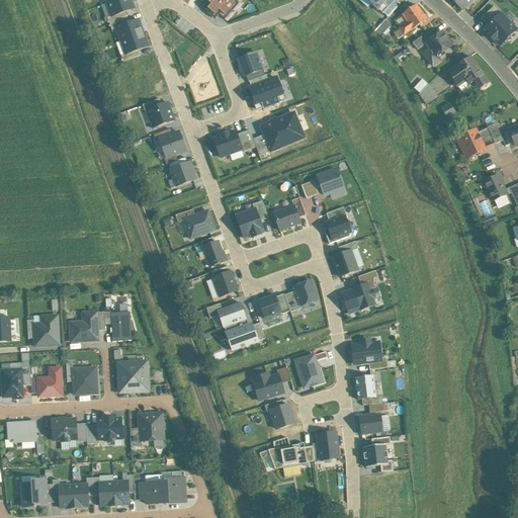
[(135,9),(131,0),(117,0),(106,4),(111,17),(124,13),(135,9)]
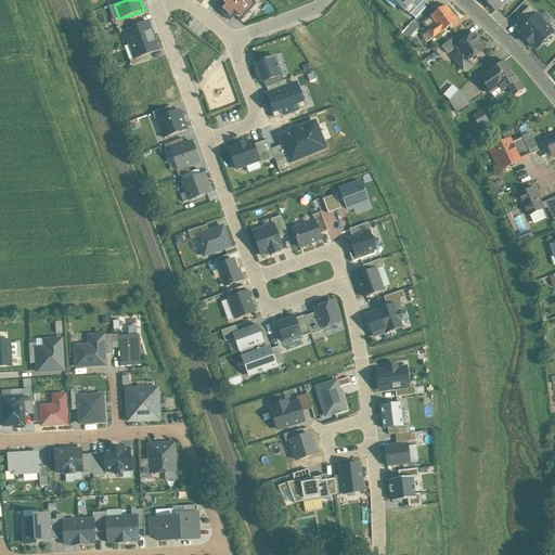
[(224,0),(223,2),(224,4),(222,7),(219,11),(231,21),(234,17),(241,22),(256,4),(250,0),(224,0)]
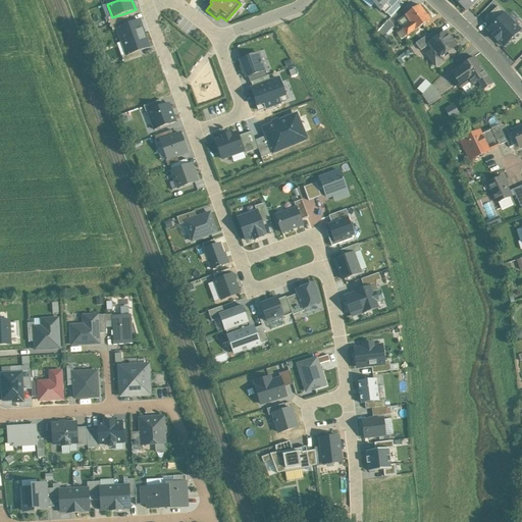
[(372,0),(393,18),(406,3),(402,0),(397,0),(393,6),(390,4),(393,0),(372,0)]
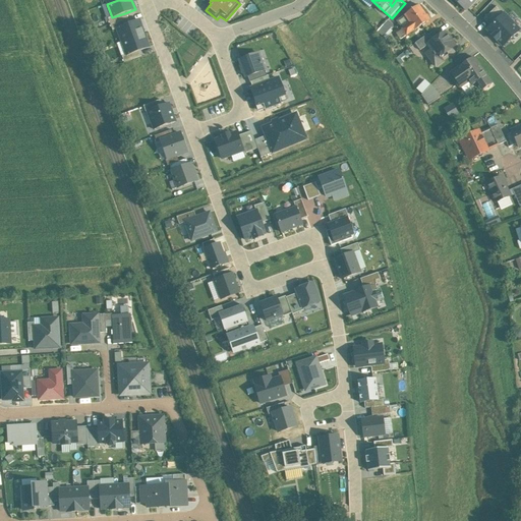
[(456,0),(466,9),(475,0),(456,0)]
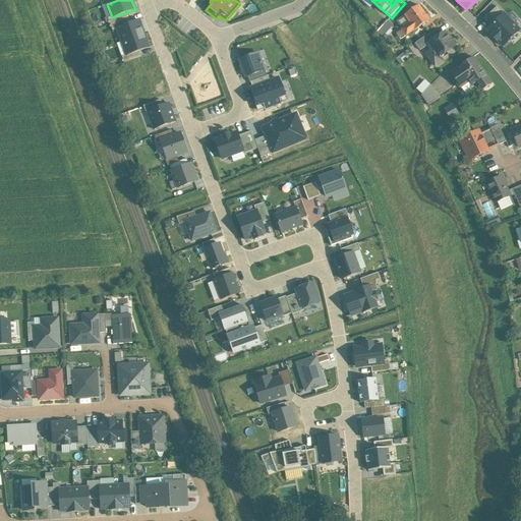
[(426,16),(418,5),(404,15),(409,23),(401,30),(406,36),(414,30),(414,31),(429,19),(426,15),(426,16)]
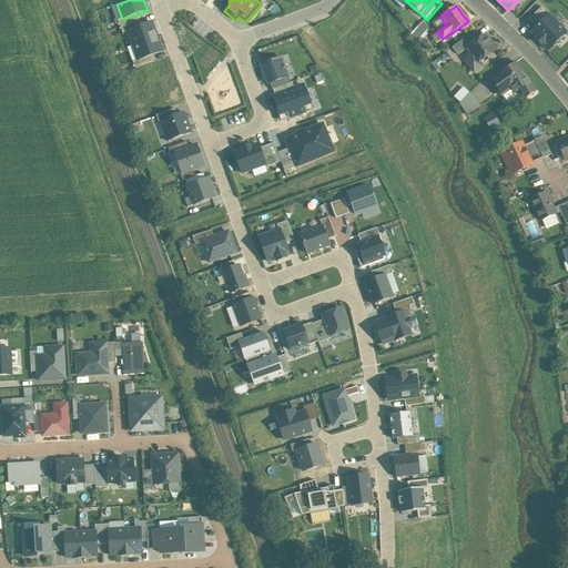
[(528,20),(534,27),(549,13),(543,7),(528,20)]
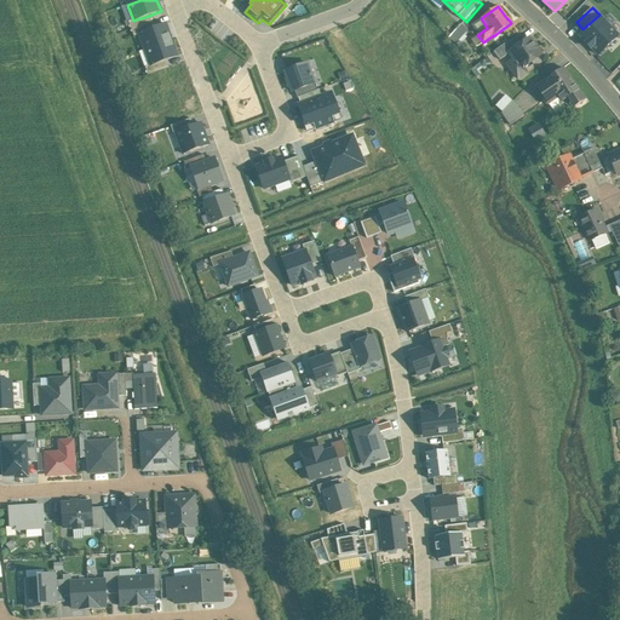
[(583,29),(579,34),(600,55),(619,35),(600,15),(583,29)]
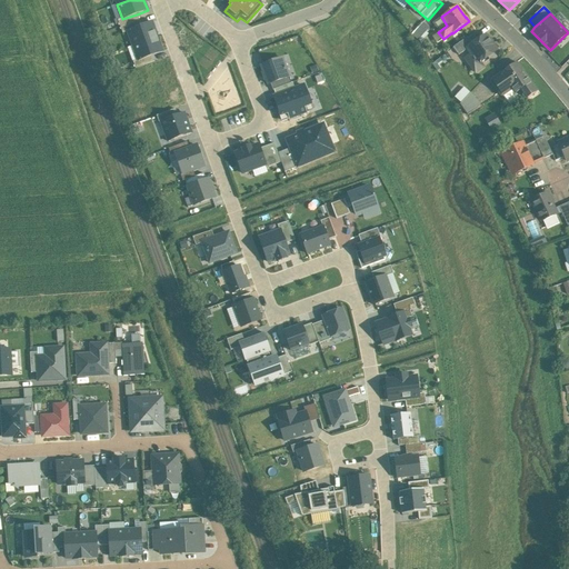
[(139,20),(137,15),(122,19),(118,20),(120,27),(139,20)]
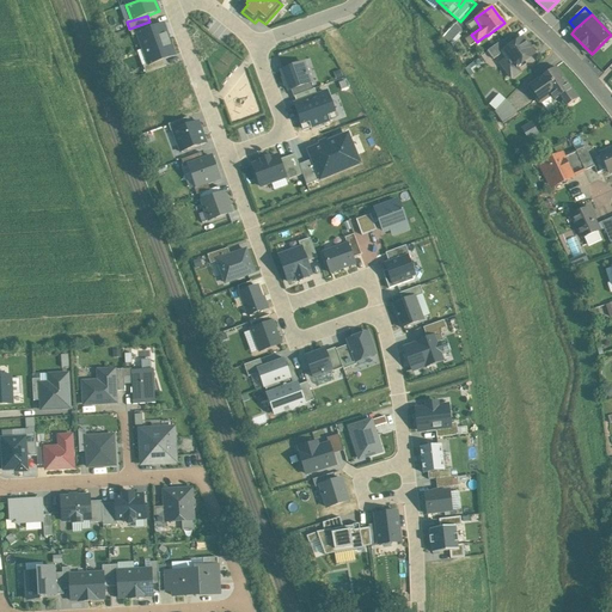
[(150,22),(129,29),(133,36),(138,35),(152,29),(150,22)]
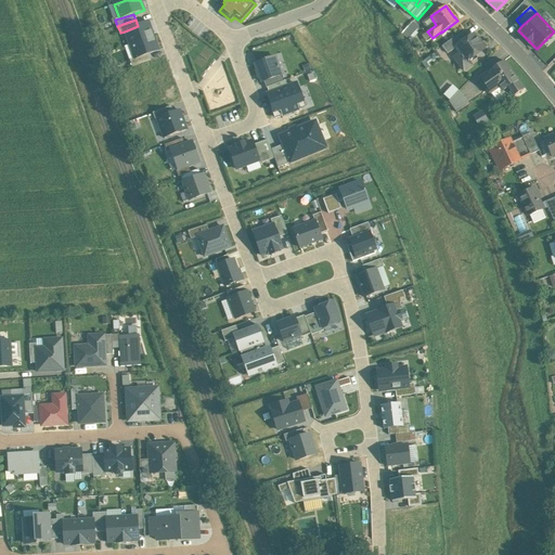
[(154,36),(147,22),(138,26),(125,31),(130,46),(154,36)]
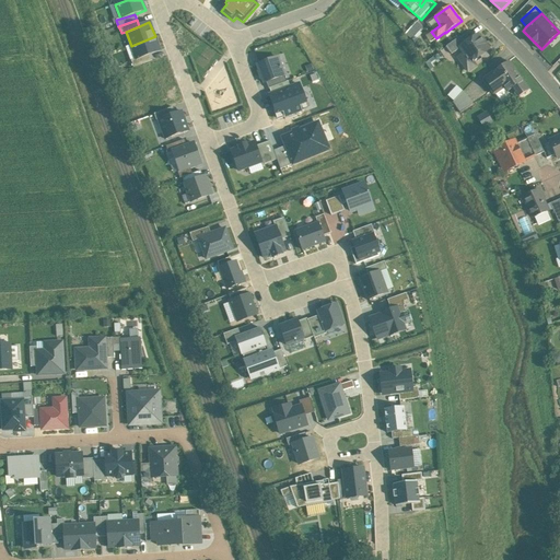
[(417,23),(406,34),(411,39),(422,28),(417,23)]
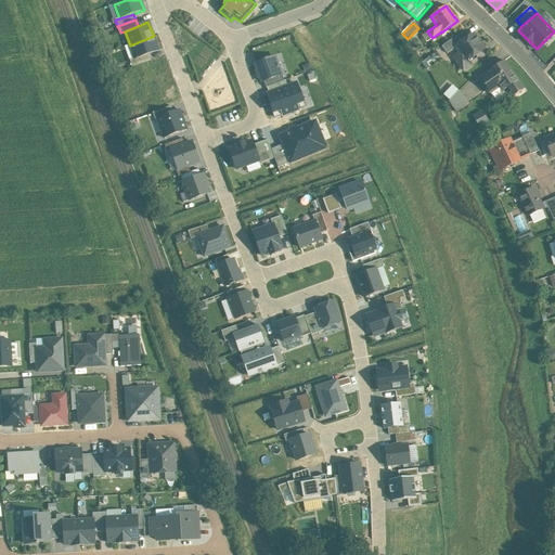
[(461,43),(455,48),(456,48),(460,53),(454,59),(463,72),(470,65),(468,62),(469,62),(468,61),(485,50),(474,35),(461,43)]
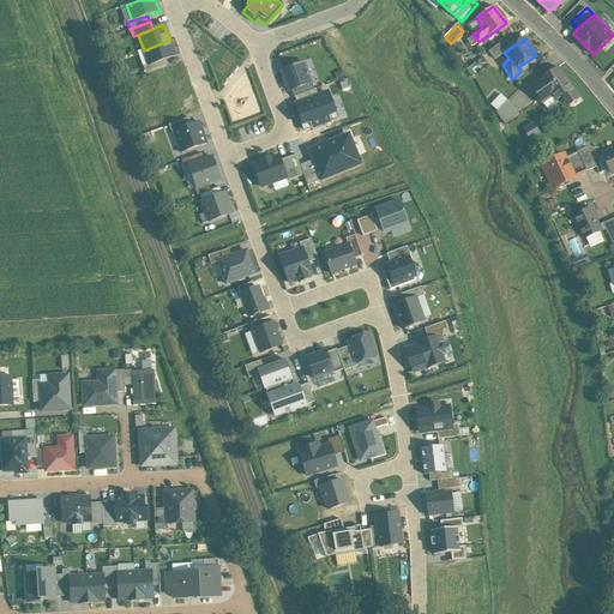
[(175,56),(170,40),(144,50),(150,66),(164,60),(175,56)]
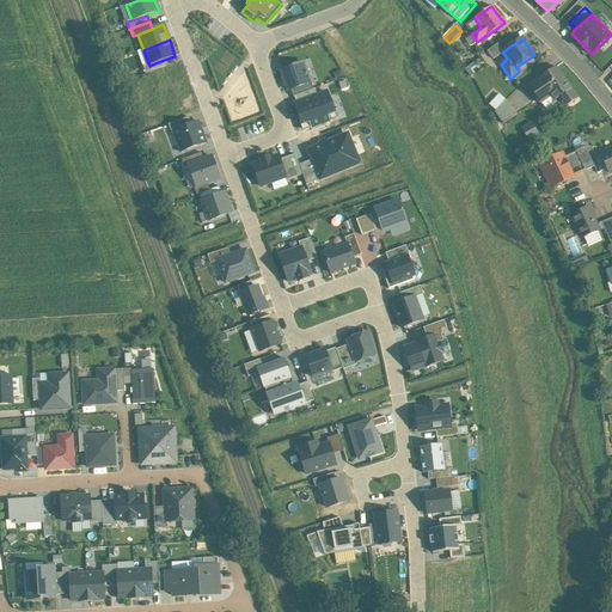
[(503,41),(487,51),(493,60),(503,53),(502,53),(508,48),(503,41)]
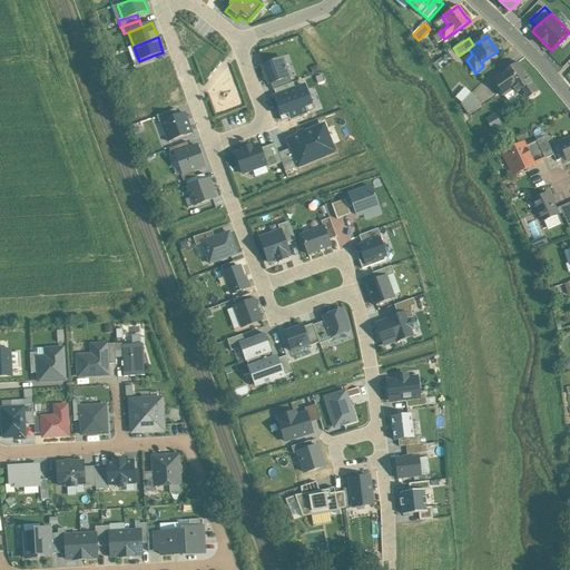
[(153,56),(139,61),(134,62),(136,69),(155,61),(153,56)]
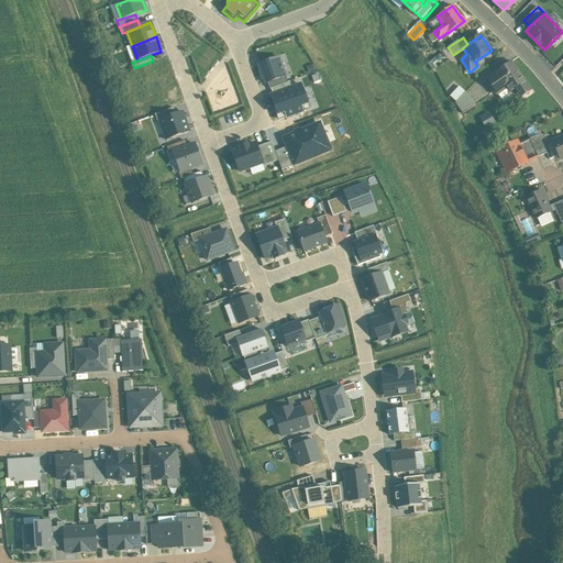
[(279,58),(258,65),(261,72),(260,72),(263,80),(264,79),(265,84),(267,84),(286,76),(279,58)]
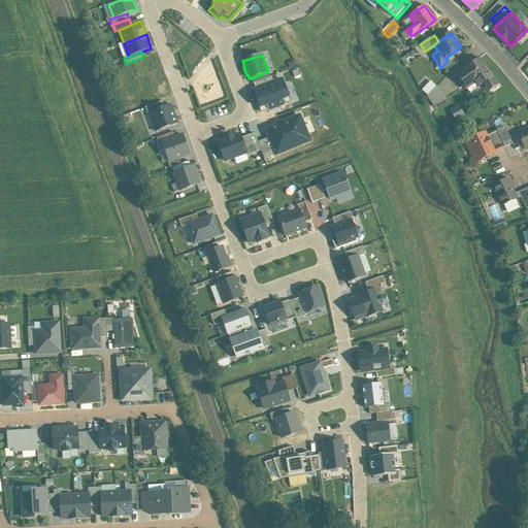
[(480,59),(464,69),(465,69),(456,75),(466,90),(467,89),(472,97),(481,91),(477,88),(484,84),(490,92),(498,86),(490,73),(480,59)]
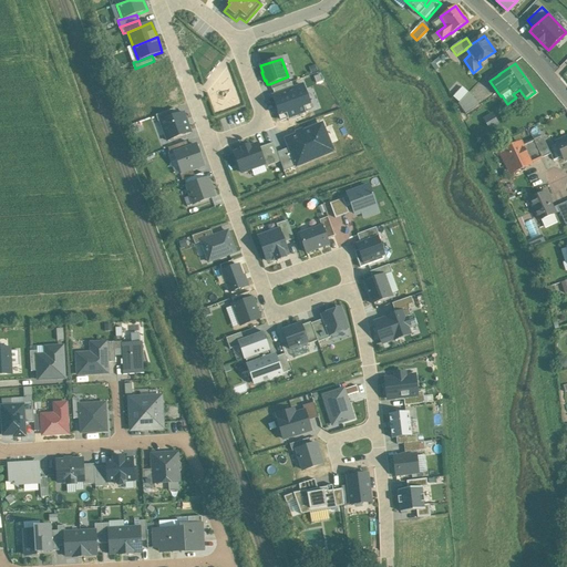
[(290,83),(288,76),(269,84),(271,90),(272,90),(290,83)]
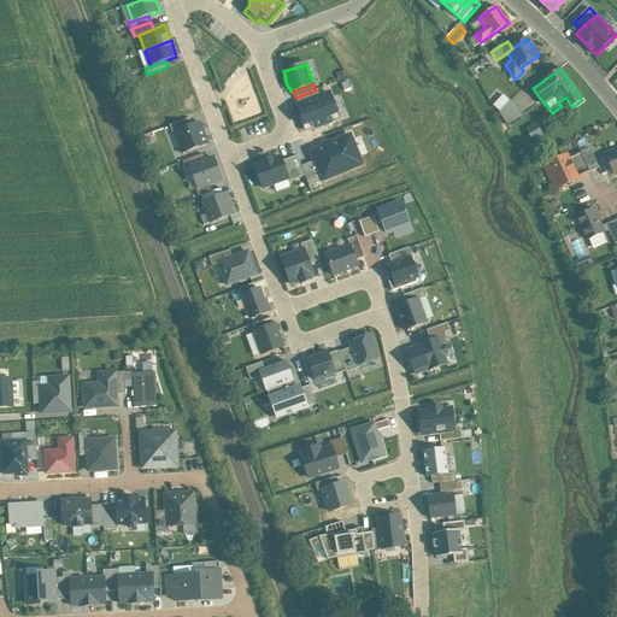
[(319,97),(317,90),(316,90),(297,98),(299,105),(319,97)]
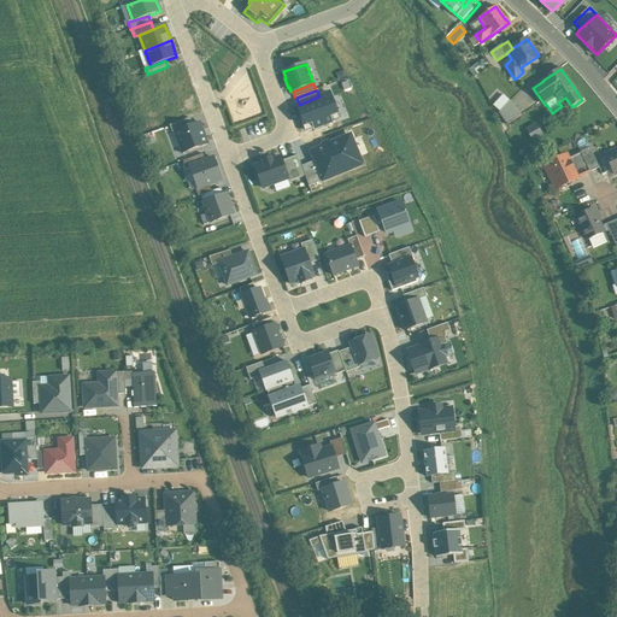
[(297,105),(306,131),(339,119),(329,93),(319,97),(299,105),(297,105)]
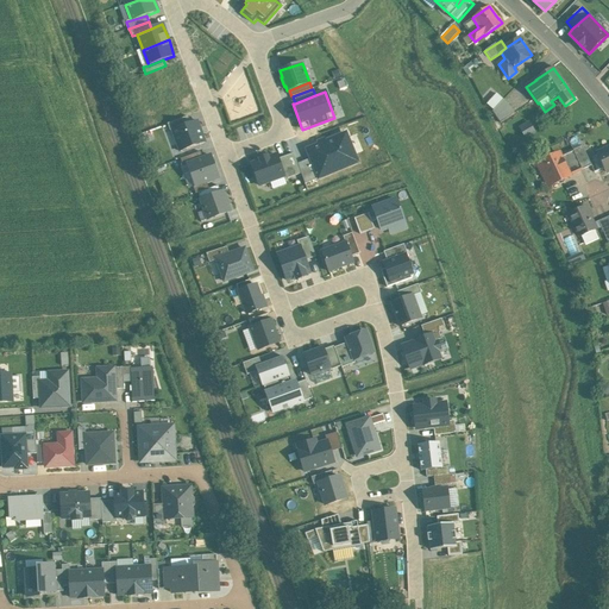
[(504,99),(493,112),(501,124),(514,114),(504,99)]
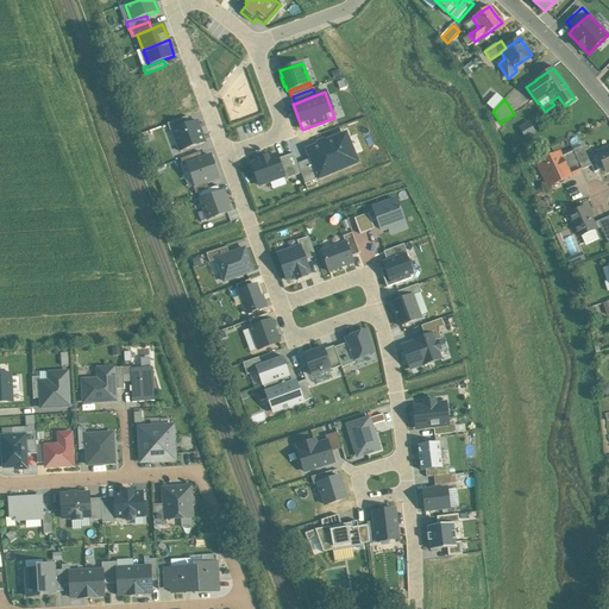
[(188,117),(167,124),(170,132),(173,131),(190,124),(188,117)]
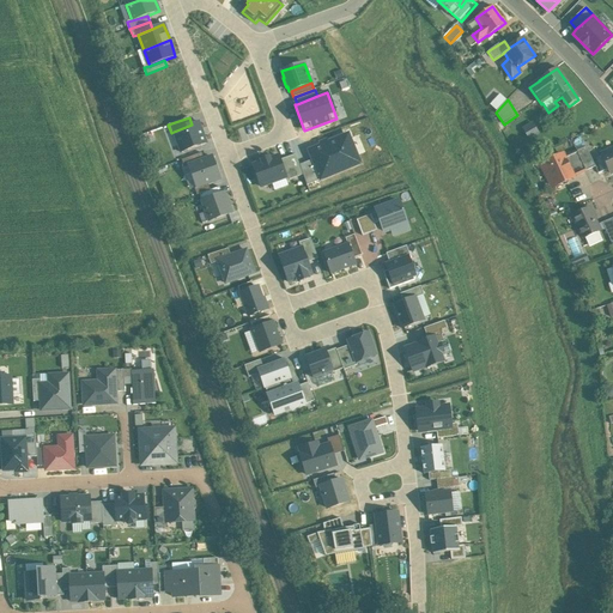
[(192,125),(174,132),(181,153),(206,144),(198,122),(192,125)]
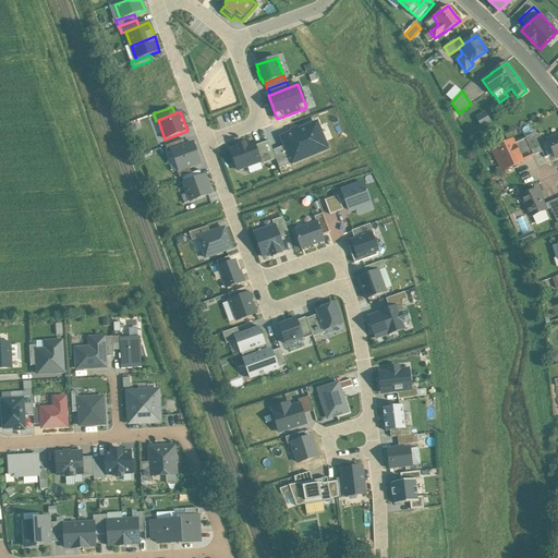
[(475,117),(481,126),(489,121),(484,111),(475,117)]
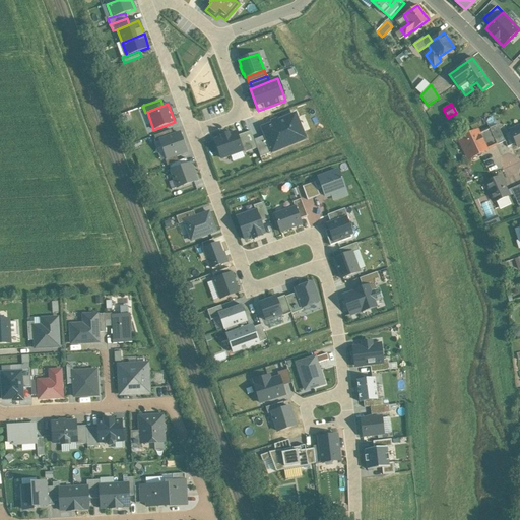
[(296,115),(263,128),(265,136),(272,152),(305,138),(296,115)]
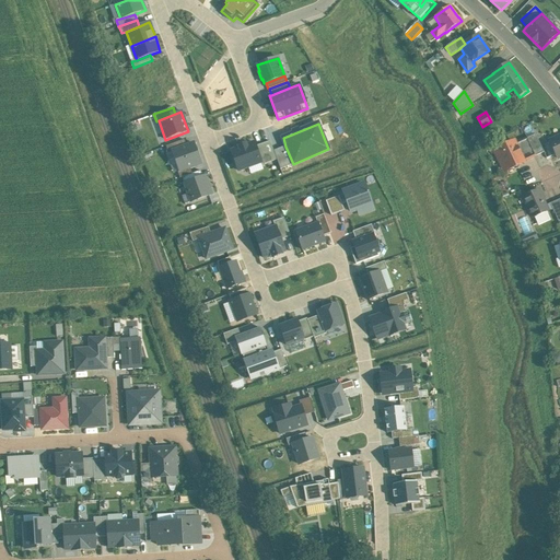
[(544,153),(535,135),(526,139),(535,156),(544,153)]
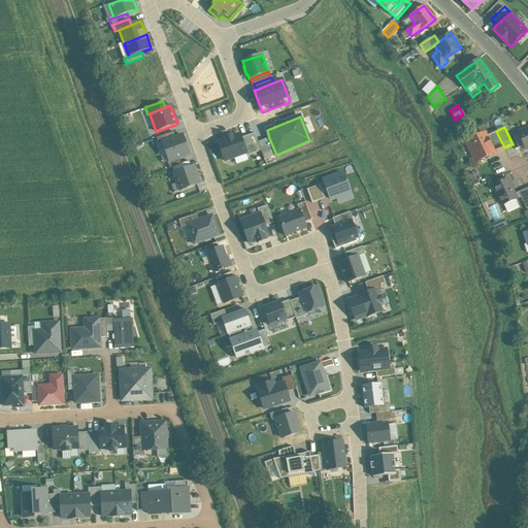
[(527,128),(518,133),(525,150),(527,147),(527,128)]
